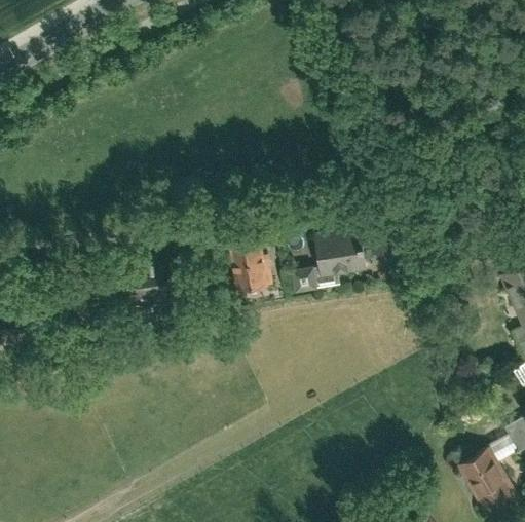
[(368,269),(360,225),(311,233),(320,277),(368,269)]
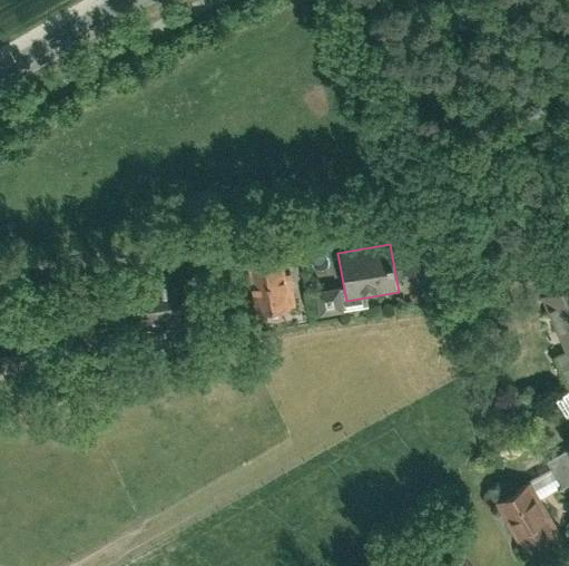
[(295,314),(288,262),(248,267),(255,320),(295,314)]
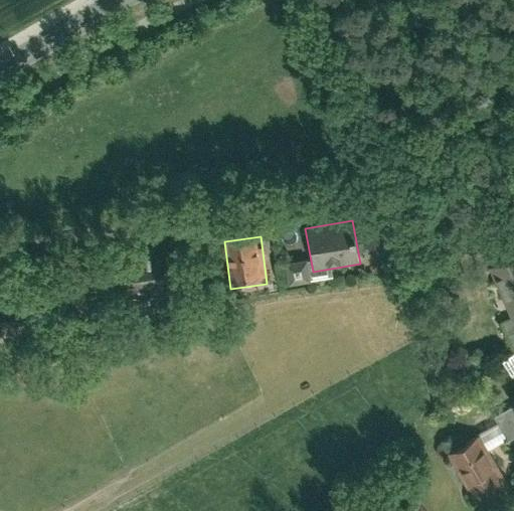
[(513,319),(513,259),(491,270),(513,320),(513,319)]
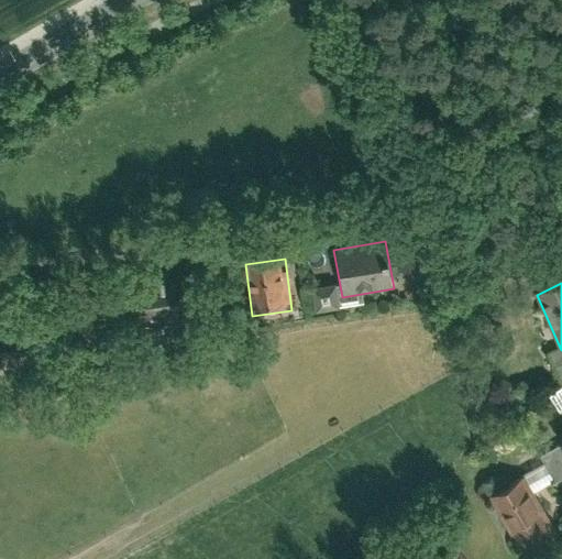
[(315,288),(318,311),(342,309),(339,285),(315,288)]
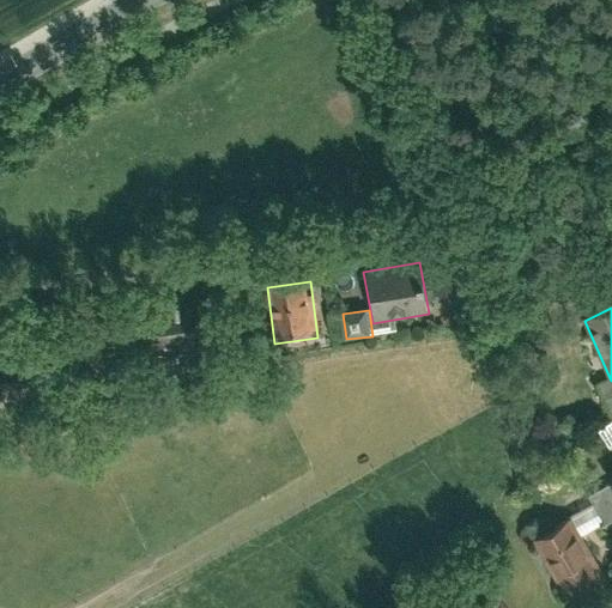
[(214,360),(207,316),(141,326),(147,370),(214,360)]
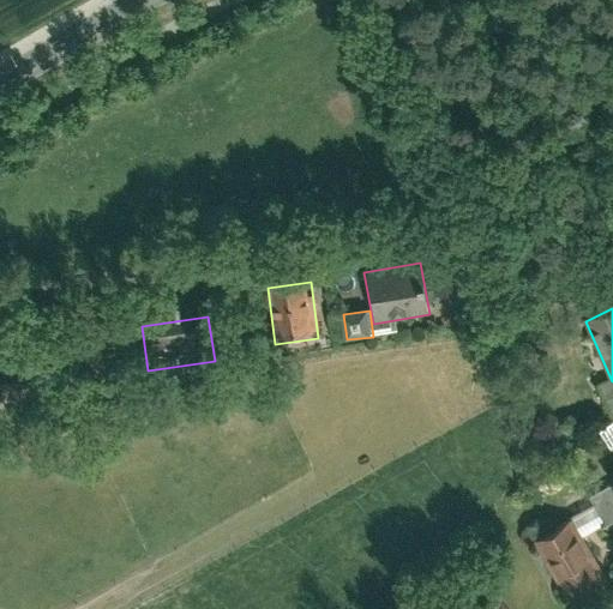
[(606,580),(571,522),(533,543),(568,603),(606,580)]
